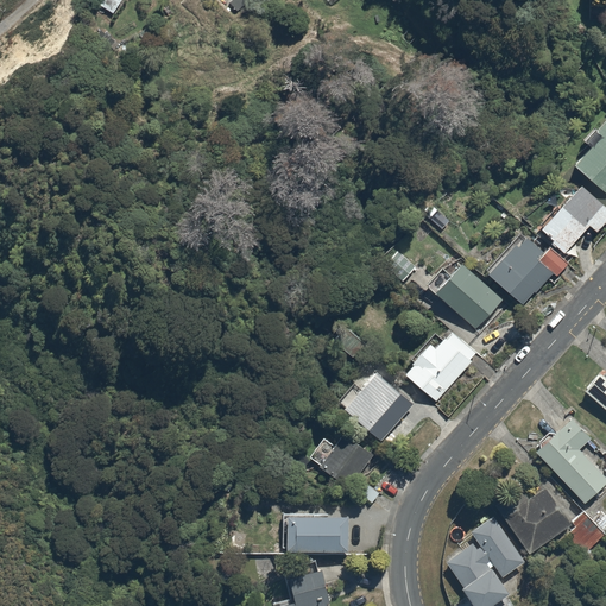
[(260,1),(259,0),(231,0),(228,4),(241,19),(260,1)]
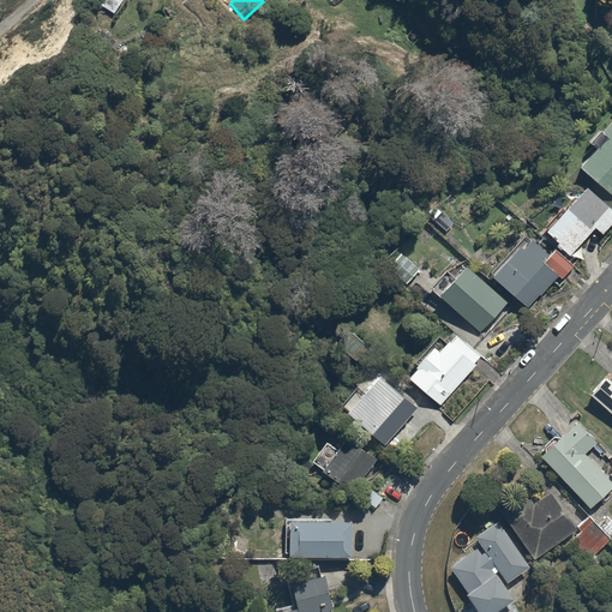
[(611,114),(597,130),(605,139),(577,167),(610,201),(611,199),(611,114)]
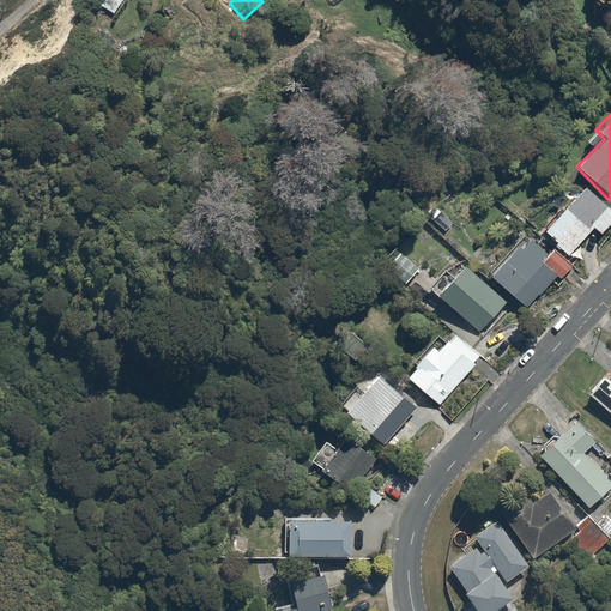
[(602,239),(610,228),(610,210),(584,187),(546,231),(574,255),(594,231),(602,239)]
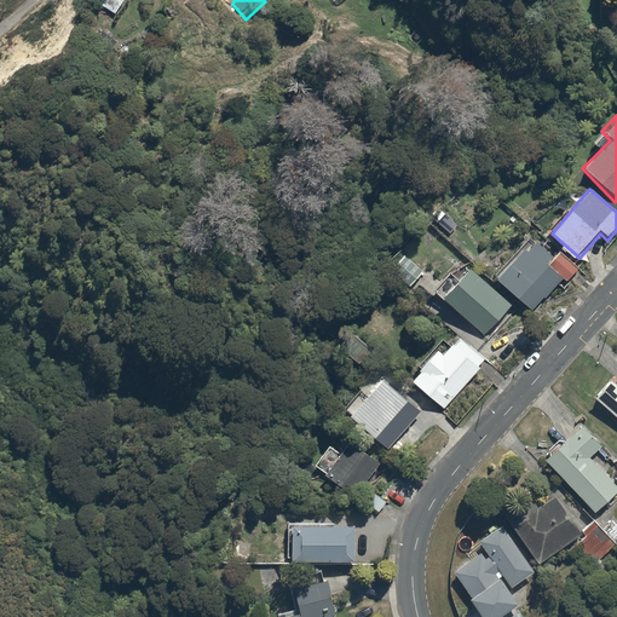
[(535,234),(496,278),(538,313),(577,269),(535,234)]
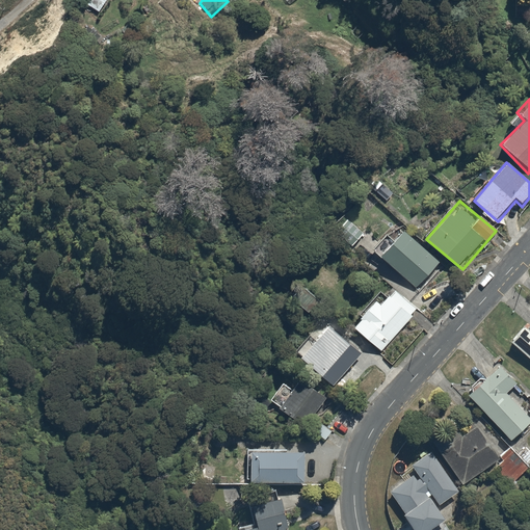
[(347,218),(334,233),(363,259),(372,249),(381,238),(370,228),(364,234),(347,218)]
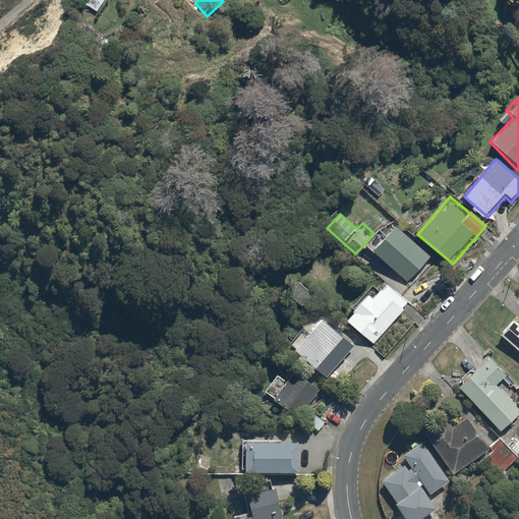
[(373,233),(364,244),(406,282),(430,254),(394,222),(382,236),(376,231),(373,233)]
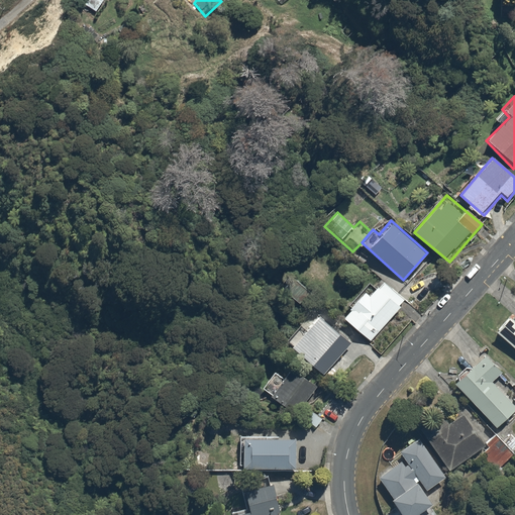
[(363,290),(340,316),(372,341),(405,300),(382,281),(369,296),(363,290)]
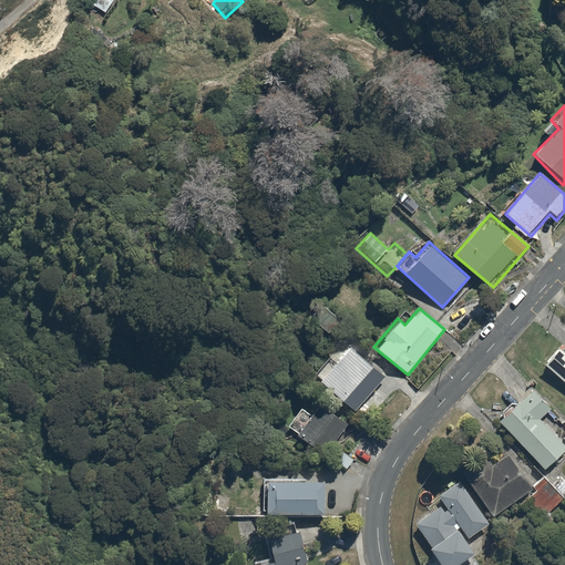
[(389,378),(356,345),(320,380),(355,413),(389,378)]
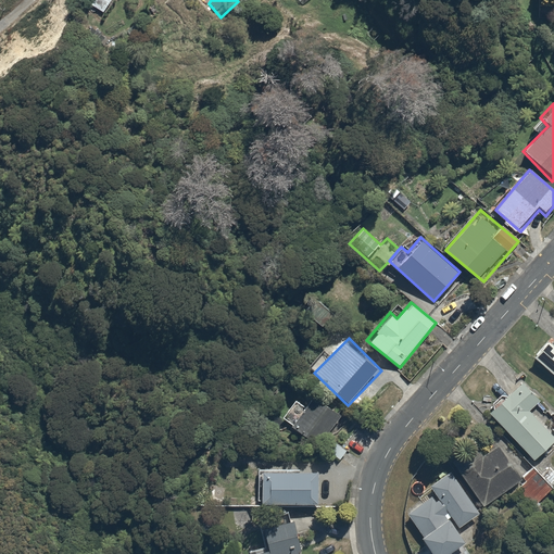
[(553,345),(548,341),(533,359),(553,374),(553,345)]
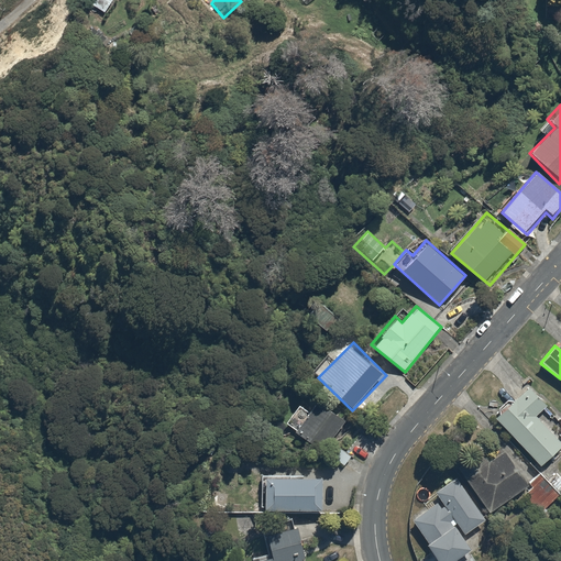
[(549,407),(530,386),(496,417),(543,469),(560,452),(560,437),(540,415),(549,407)]
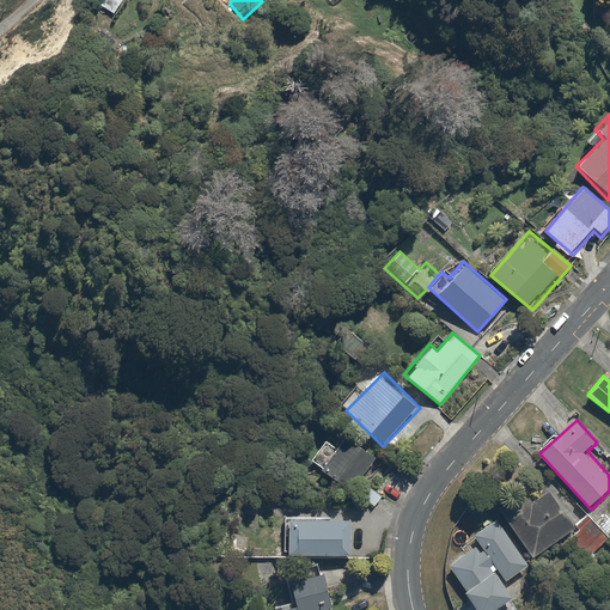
[(335,446),(324,439),(311,459),(354,489),(378,455),(345,432),(335,446)]
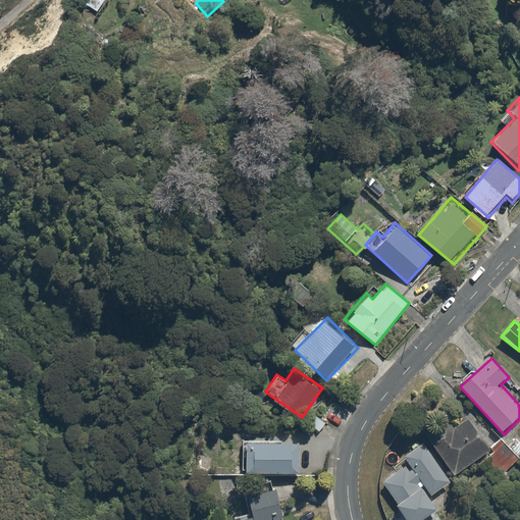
[(449,422),(427,436),(455,476),(492,451),(469,417),(454,428),(449,422)]
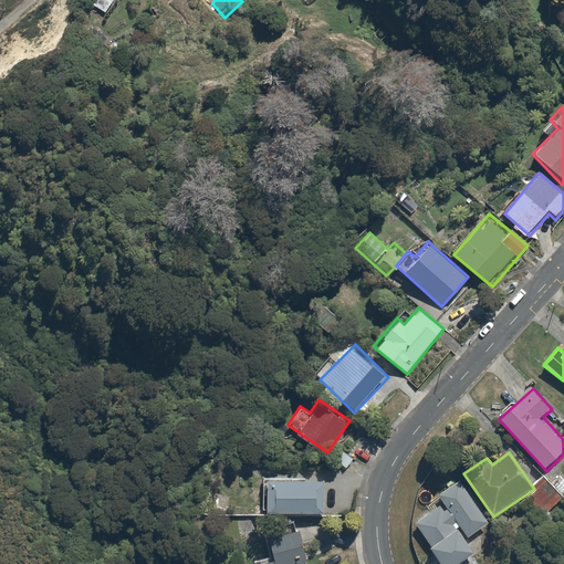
[(324,481),(268,479),(267,513),(322,517),(324,481)]
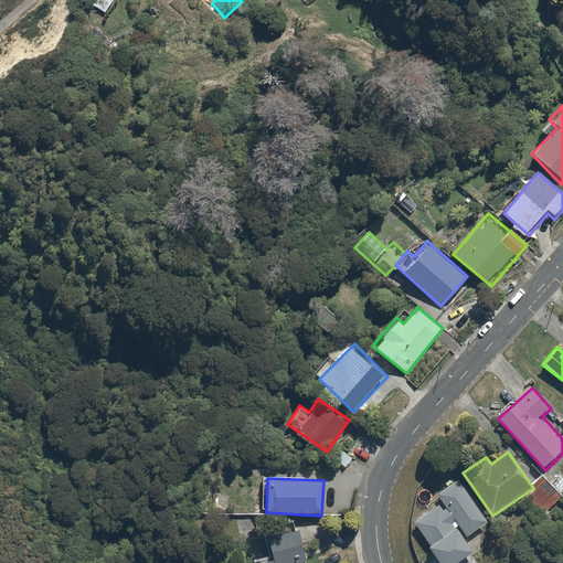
[(562,491),(546,478),(528,501),(545,517),(562,496),(562,491)]
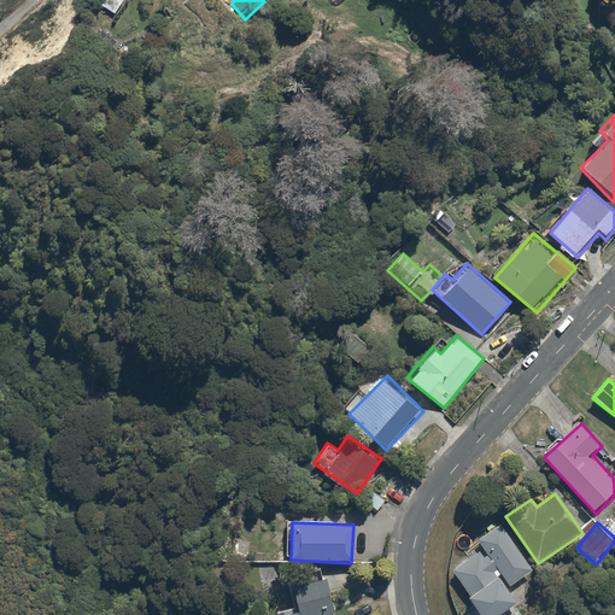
[(502,523),(476,539),(482,549),(505,586),(531,570),(502,523)]
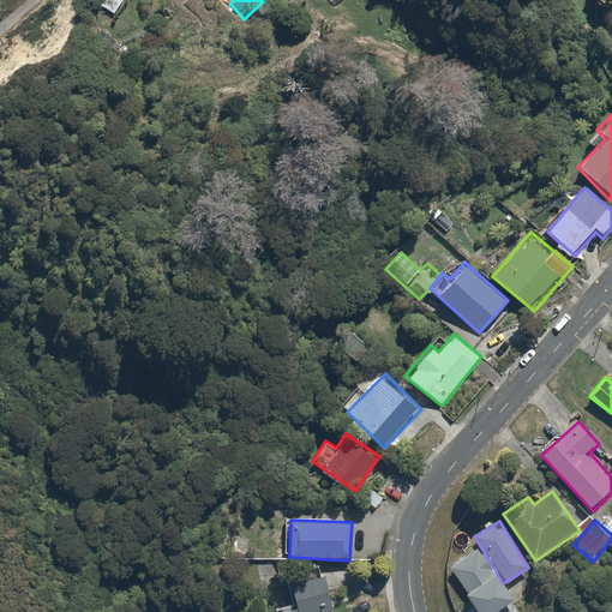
[(449,565),(465,592),(477,611),(514,611),(519,609),(503,583),(480,546),(449,565)]
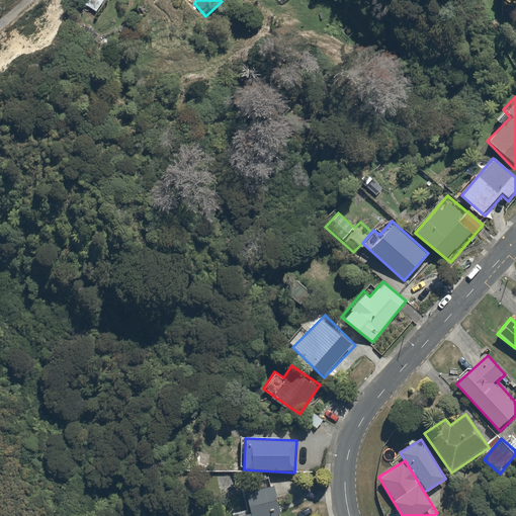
[(250,510),(231,515),(280,515),(272,484),(245,491),(250,510)]
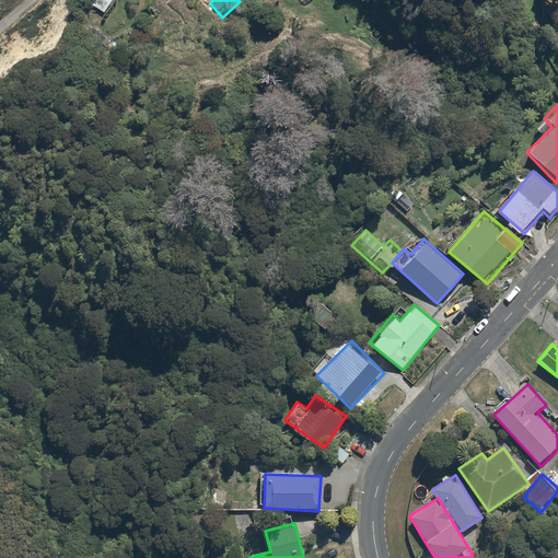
All buildings are outlined.
